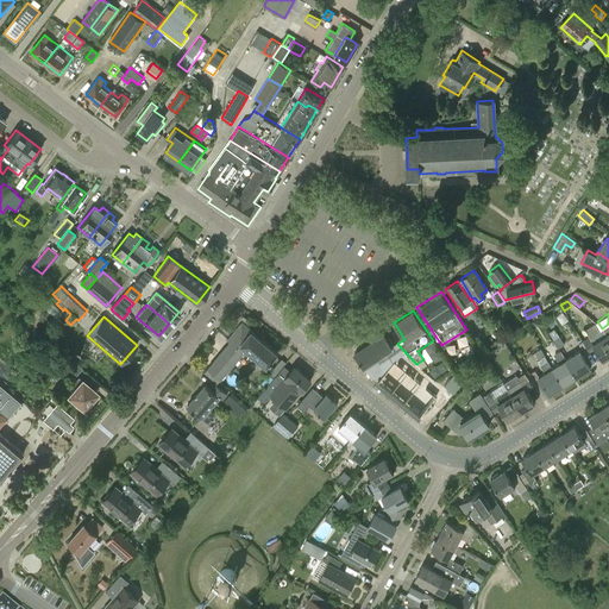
[(217,382),(218,381),(240,355),(245,347),(239,343),(244,337),(250,330),(240,321),(226,339),(230,341),(203,371),(217,382)]
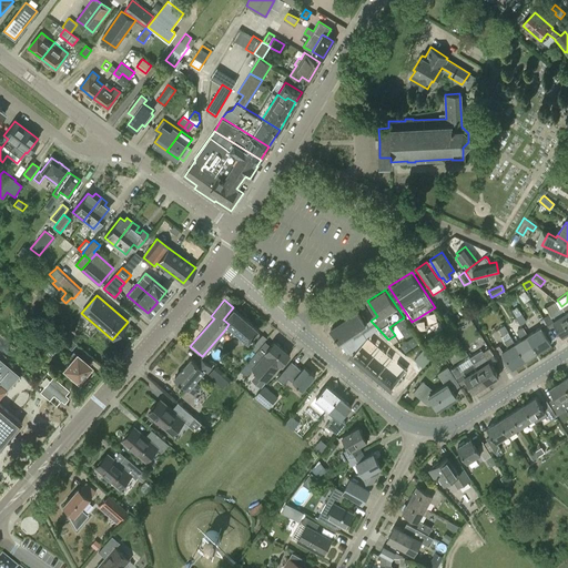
[(549,313),(558,307),(555,302),(546,306),(549,313)]
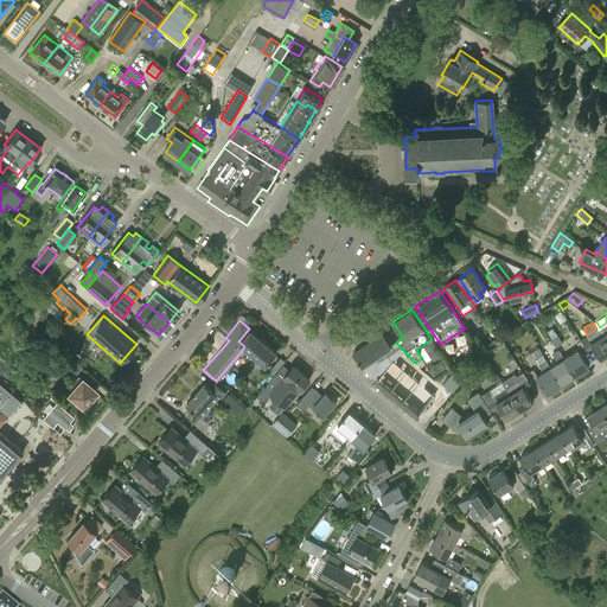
[(244,346),(240,353),(244,357),(250,351),(264,363),(275,350),(260,337),(262,334),(255,328),(254,331),(249,327),(249,328),(243,336),(238,342),(244,346)]
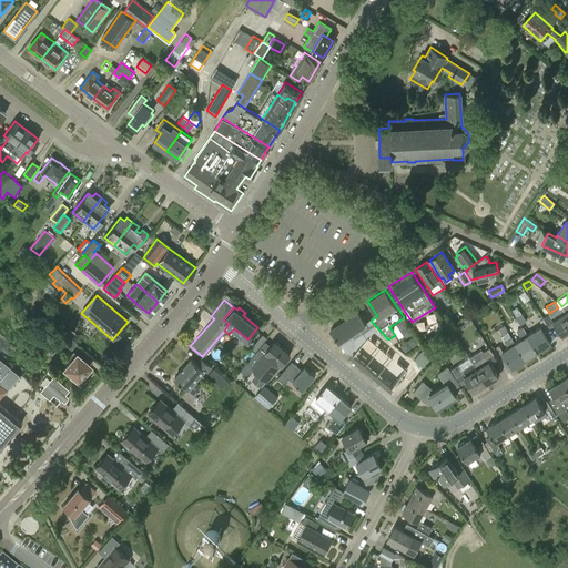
[(549,314),(543,318),(544,318),(547,324),(549,328),(556,324),(563,334),(567,331),(567,316),(561,307),(559,308),(553,313),(554,314),(551,316),(549,314)]
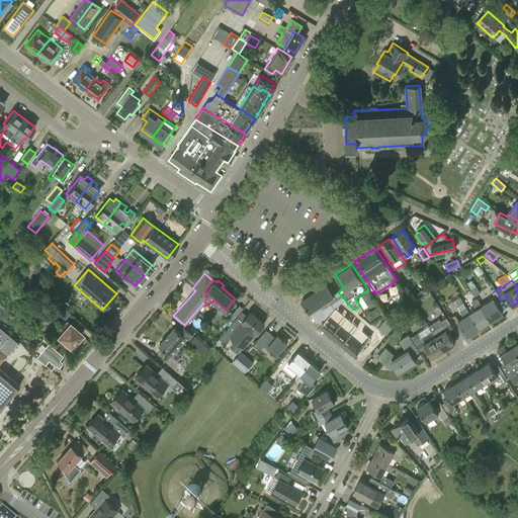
[(359,314),(354,310),(340,294),(338,292),(332,295),(324,283),(300,299),(309,312),(312,310),(318,319),(319,318),(323,321),(322,323),(357,353),(370,337),(352,321),(359,314)]
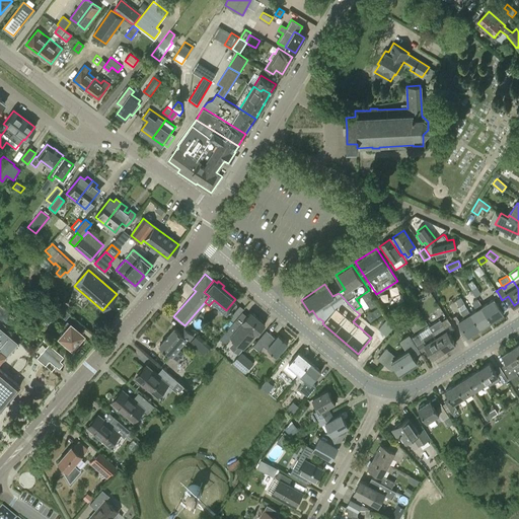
[(402,288),(412,300),(418,296),(410,284),(402,288)]
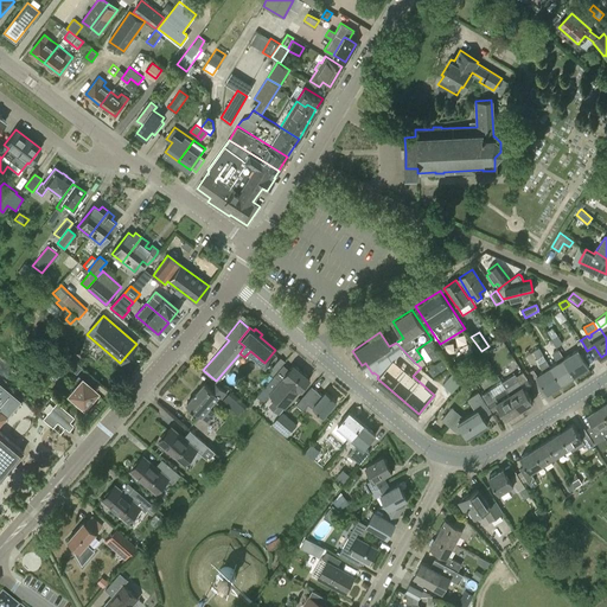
[(557,336),(551,339),(556,347),(562,343),(557,336)]
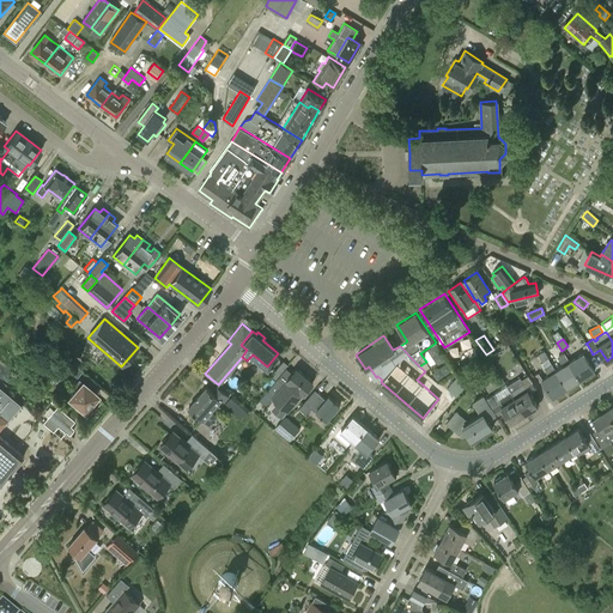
[(541,364),(548,375),(541,380),(552,396),(566,387),(556,370),(557,370),(544,351),(538,356),(542,363),(541,364)]
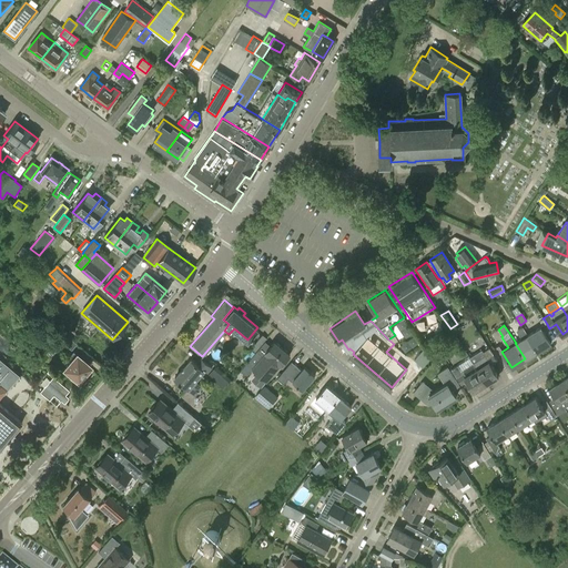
[(525,358),(537,351),(527,335),(528,335),(523,326),(516,331),(521,338),(516,343),(515,343),(525,358)]
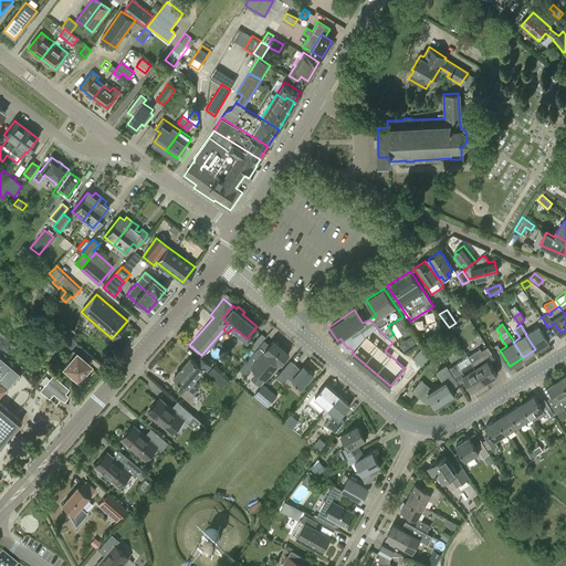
[(538,326),(526,334),(525,334),(535,349),(548,342),(538,326)]
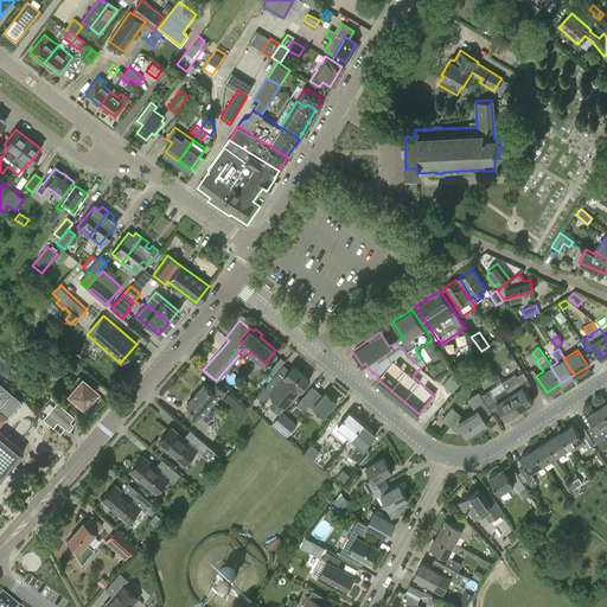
[(273,377),(274,376),(286,362),(281,357),(267,372),(273,377)]
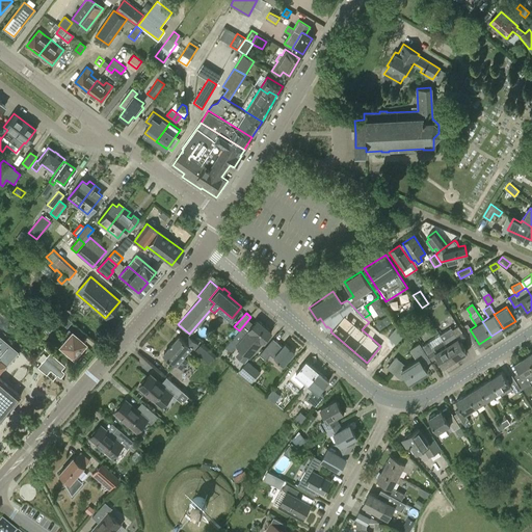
[(61,314),(57,319),(67,327),(72,322),(61,314)]
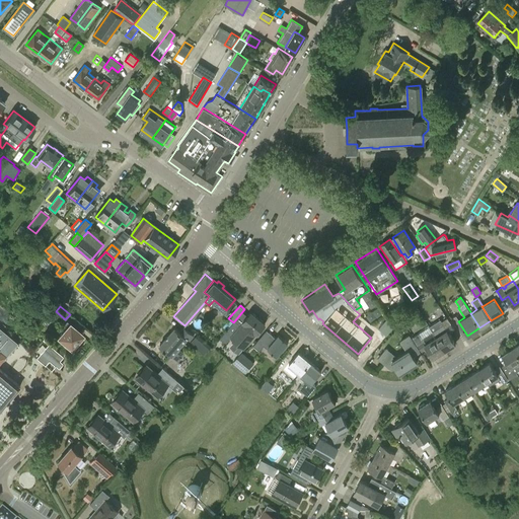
[(233,322),(219,339),(225,344),(231,337),(235,341),(229,347),(238,354),(243,348),(264,323),(250,311),(247,315),(242,320),(243,321),(239,325),(234,321),(233,322)]
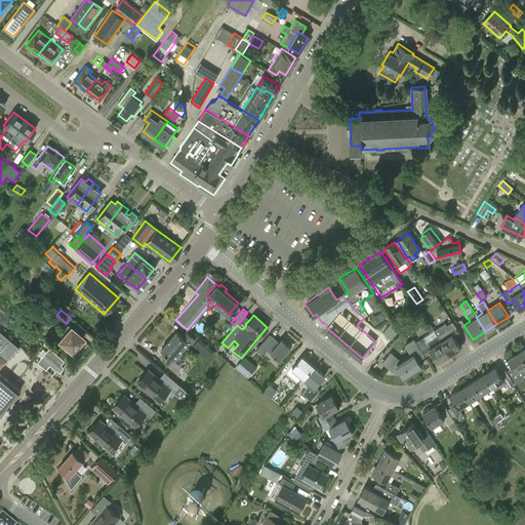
[(445,323),(434,330),(439,339),(449,354),(460,347),(454,336),(459,333),(453,324),(452,322),(447,325),(445,323)]
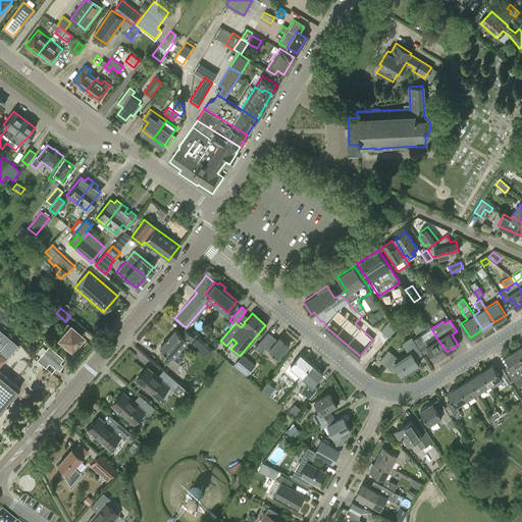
[(65,330),(58,338),(71,349),(83,335),(69,325),(66,322),(62,327),(65,330)]
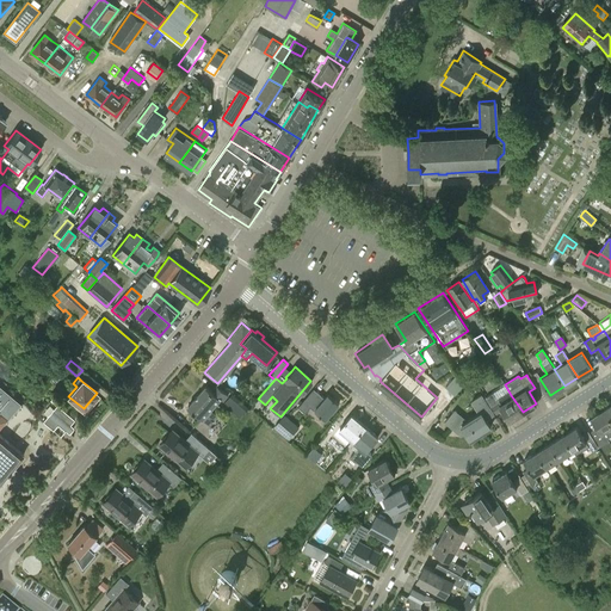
[(205,386),(187,406),(208,424),(210,424),(216,417),(216,414),(210,409),(220,397),(222,400),(227,395),(216,384),(211,390),(205,386)]
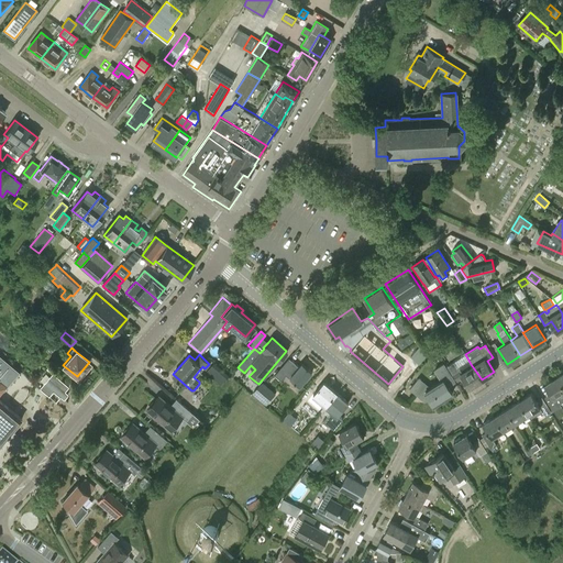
[(482,379),(471,364),(465,354),(448,366),(456,381),(463,376),(470,387),(482,379)]
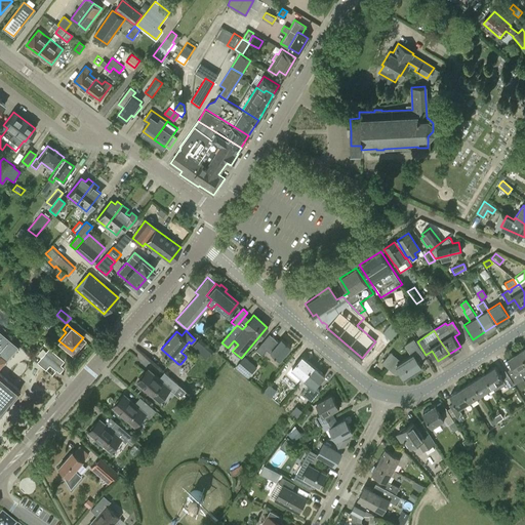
[(0,412),(19,390),(0,372),(0,365),(7,357),(16,347),(0,332),(0,412)]
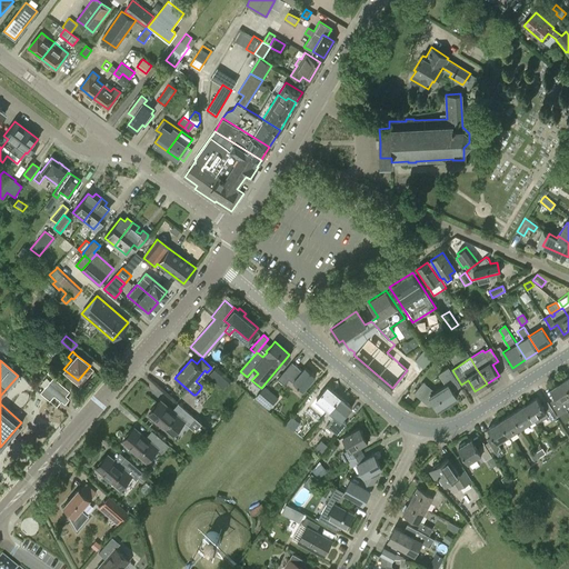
[(291,362),(278,379),(283,385),(288,378),(292,381),(302,389),(315,376),(305,367),(301,371),(291,362)]
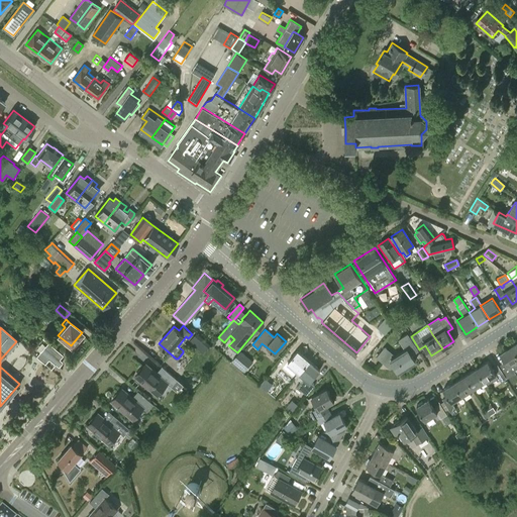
[(197,333),(190,341),(196,346),(203,338),(197,333)]
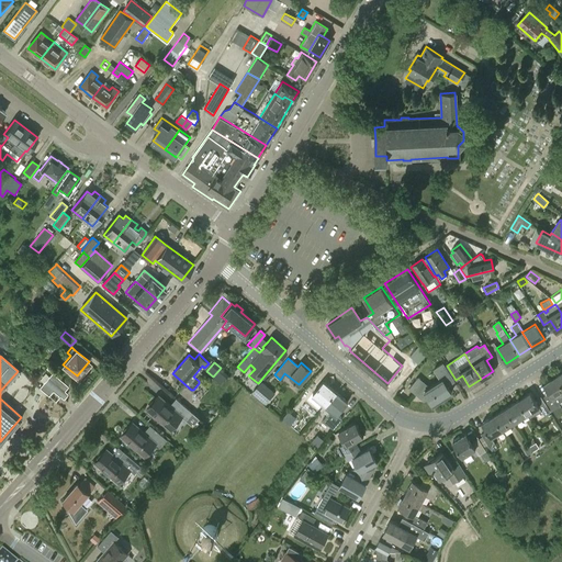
[(451,392),(448,386),(454,381),(442,362),(433,369),(440,380),(429,386),(417,378),(409,388),(424,400),(428,397),(433,404),(451,392)]
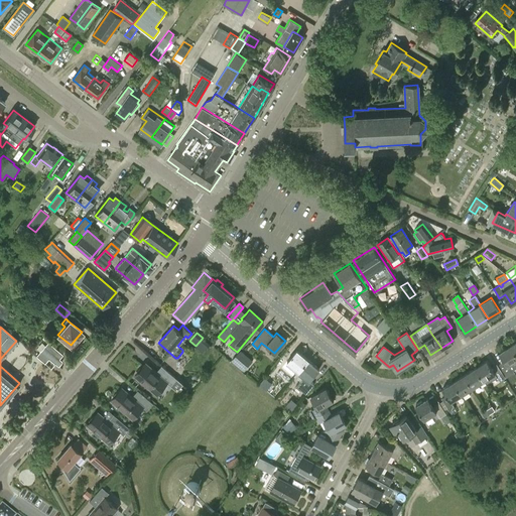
[(47,341),(35,355),(44,362),(48,358),(54,363),(57,365),(61,361),(58,358),(62,354),(47,341)]
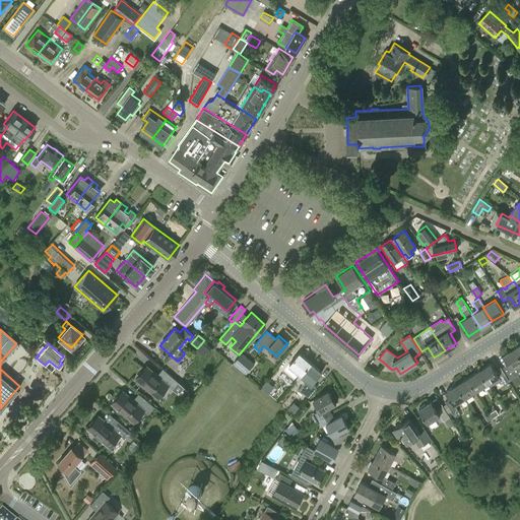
[(519,377),(517,373),(519,370),(519,356),(514,347),(503,354),(511,366),(505,370),(515,385),(519,381),(519,377)]
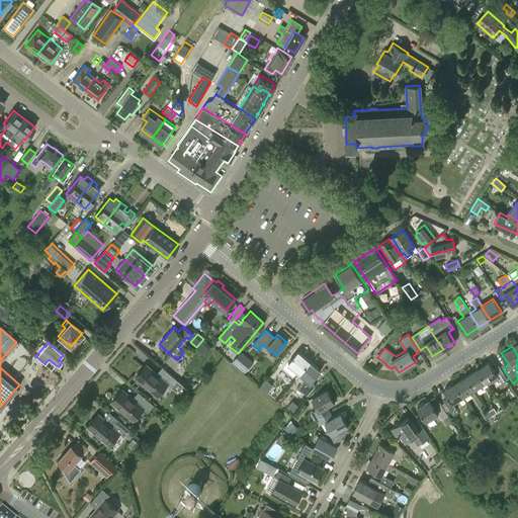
[(233,361),(245,372),(253,362),(241,351),(233,361)]
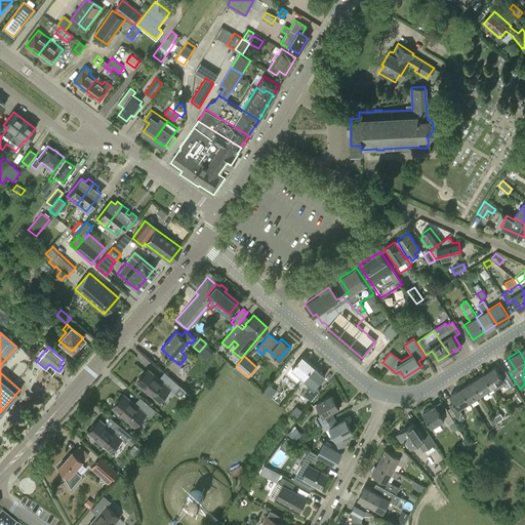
[(296,372),(303,377),(313,366),(301,356),(287,373),(292,377),(296,372)]
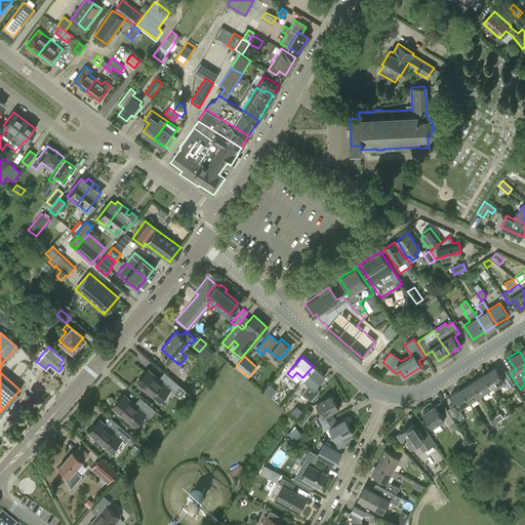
[(19,372),(38,390),(48,378),(30,361),(19,372)]
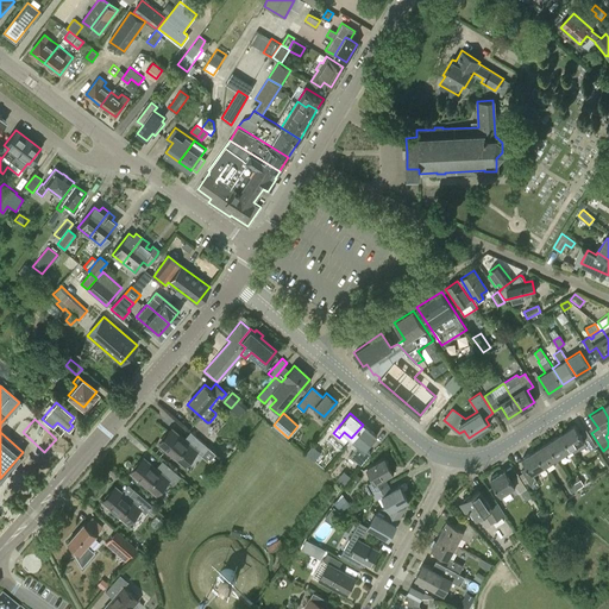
[(371,453),(365,449),(376,435),(363,425),(351,438),(352,439),(347,444),(355,450),(350,456),(362,465),(371,453)]
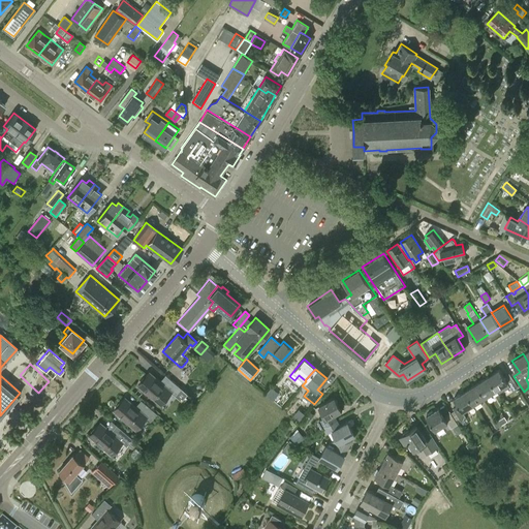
[(499,369),(488,376),(496,390),(498,394),(510,386),(512,391),(518,387),(515,381),(508,372),(503,376),(499,369)]
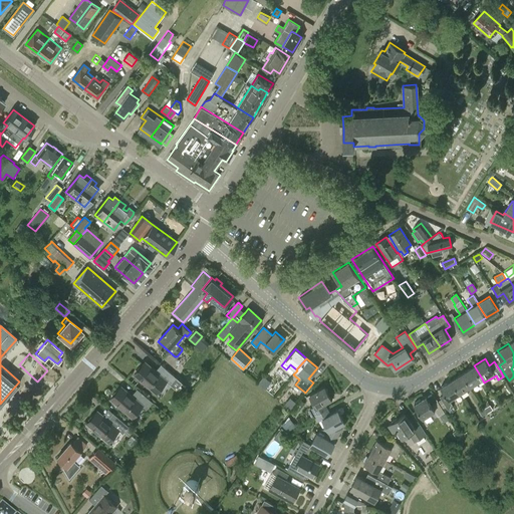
[(145,361),(135,373),(156,393),(166,380),(170,384),(176,377),(164,366),(158,372),(155,370),(145,361)]
